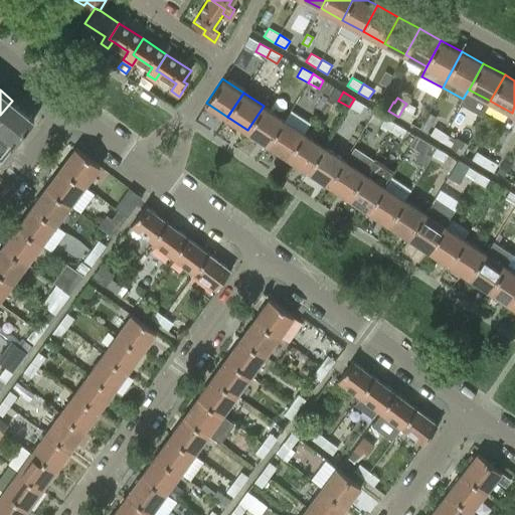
[(365,105),(354,99),(349,107),(359,113),(365,105)]
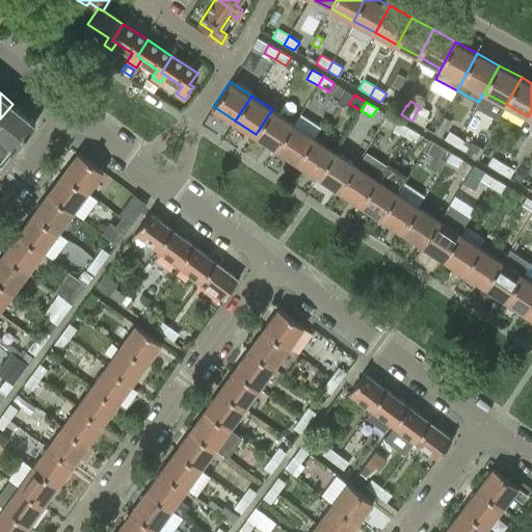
[(0,118),(0,164),(16,145),(35,122),(12,104),(0,118)]
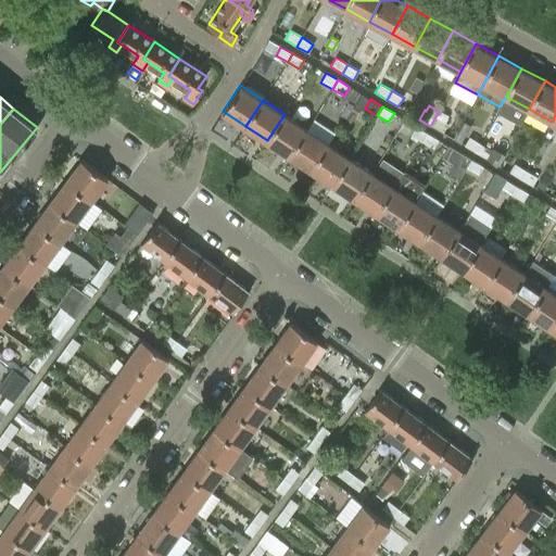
[(285,114),(267,140),(289,155),(306,128),(285,114)]
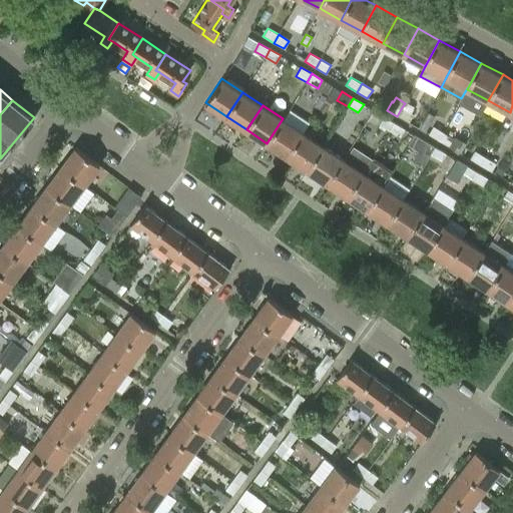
[(402,107),(397,116),(409,122),(413,114),(402,107)]
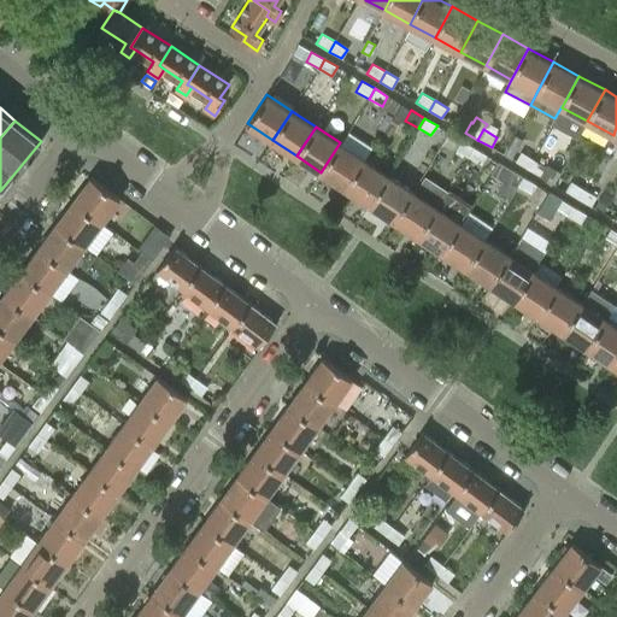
[(515,136),(509,145),(504,154),(511,159),(523,140),(515,136)]
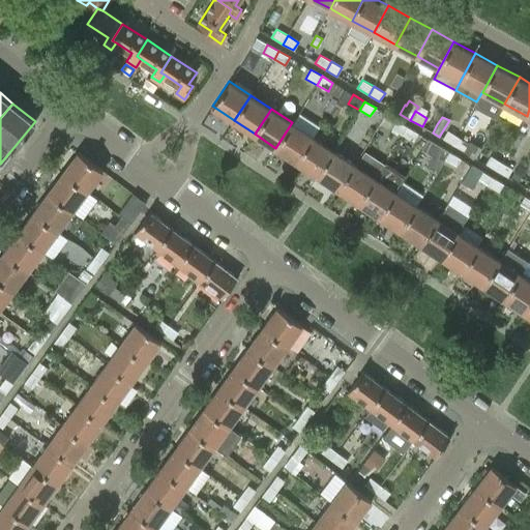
[(391,128),(402,136),(408,126),(396,120),(391,128)]
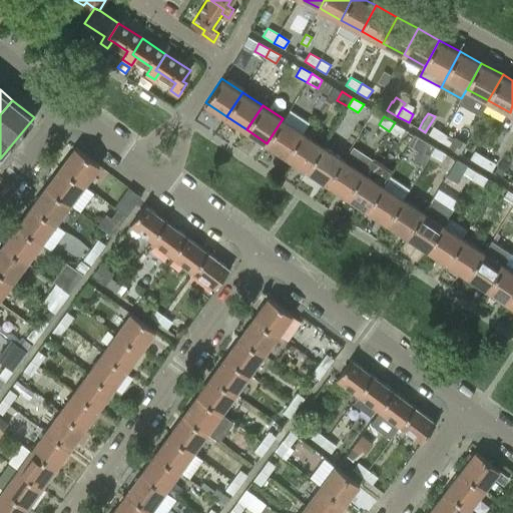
[(283,118),(267,143),(287,156),(303,132),(283,118)]
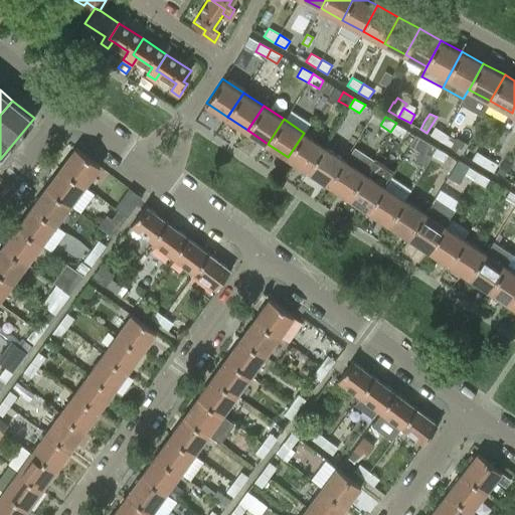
[(406,130),(396,123),(390,132),(401,139),(406,130)]
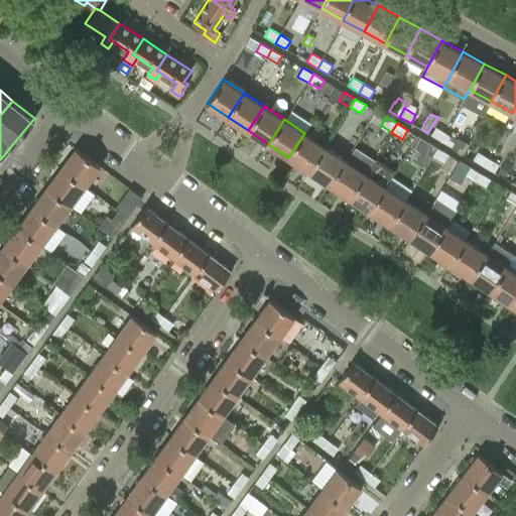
[(430,135),(441,142),(446,133),(435,127),(430,135)]
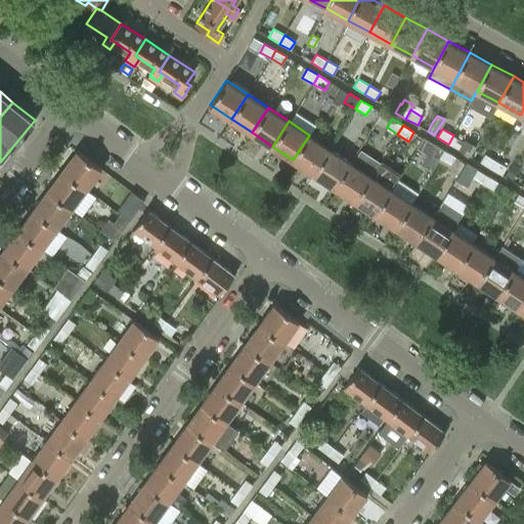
[(309,135),(293,160),(313,173),(330,148),(309,135)]
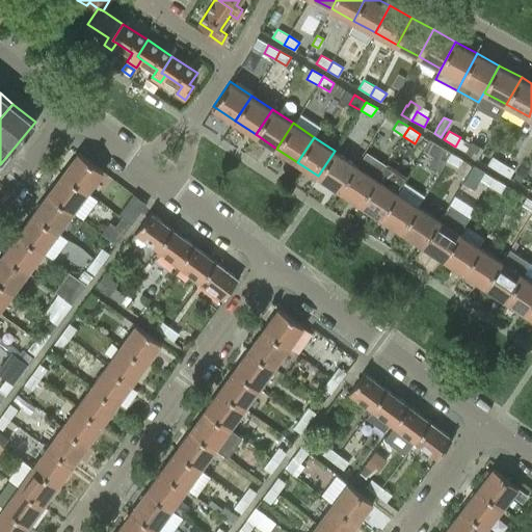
[(460,137),(455,147),(467,153),(472,143),(460,137)]
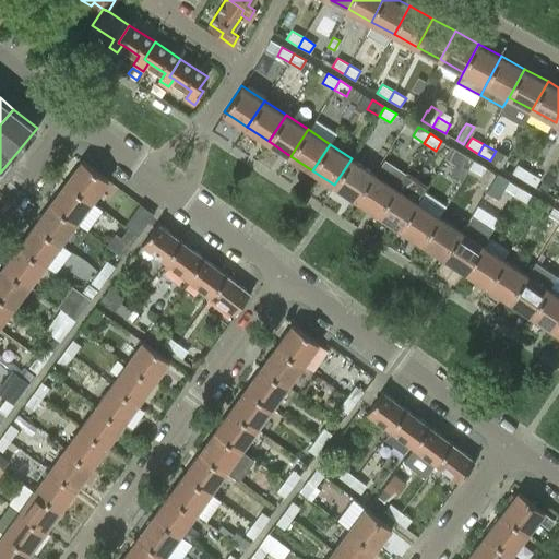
[(463,154),(454,168),(464,175),(467,169),(473,159),(463,154)]
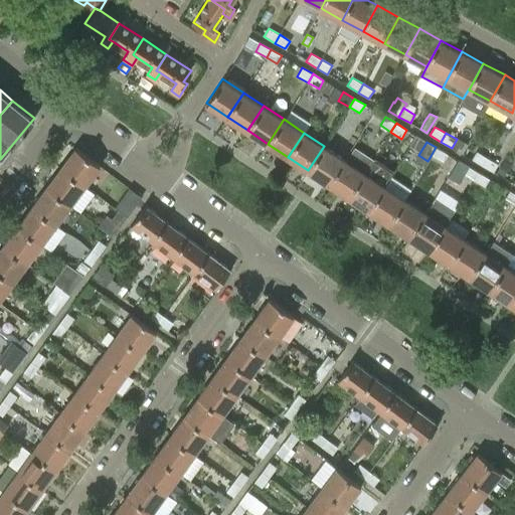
[(324,146),(308,170),(328,183),(344,159),(324,146)]
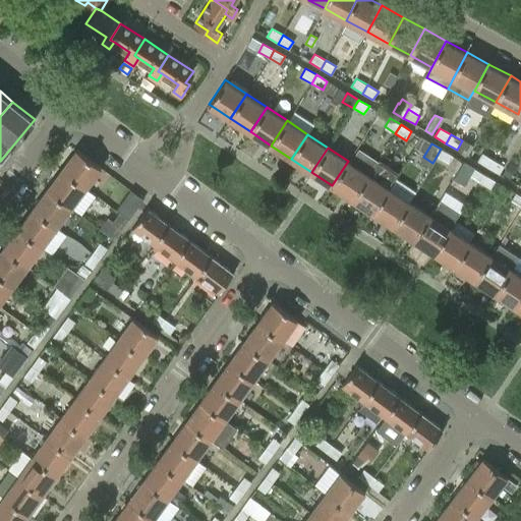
[(75,149),(60,169),(85,188),(101,168),(75,149)]
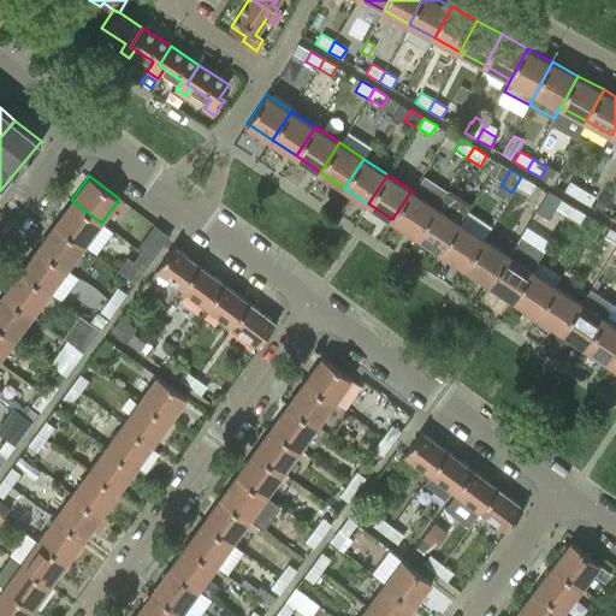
[(521,176),(515,187),(529,194),(535,184),(521,176)]
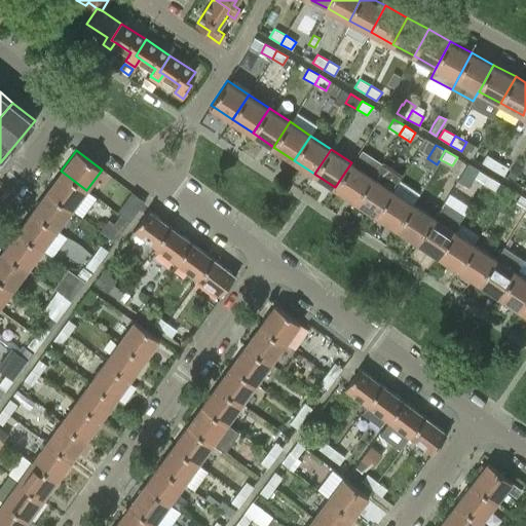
[(487,155),(482,163),(491,168),(496,160),(487,155)]
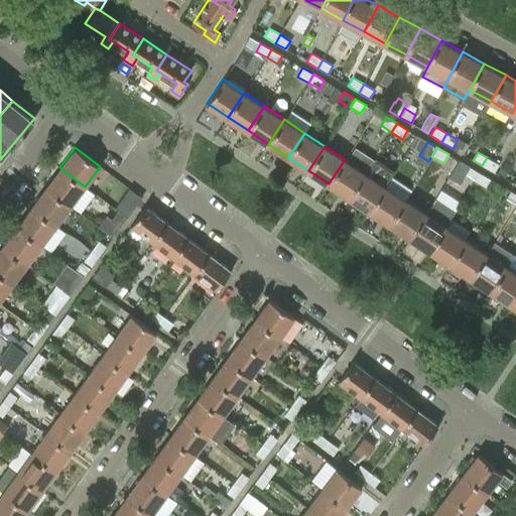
[(366,173),(350,198),(370,211),(386,186),(392,176),(396,170),(375,157),(366,173)]
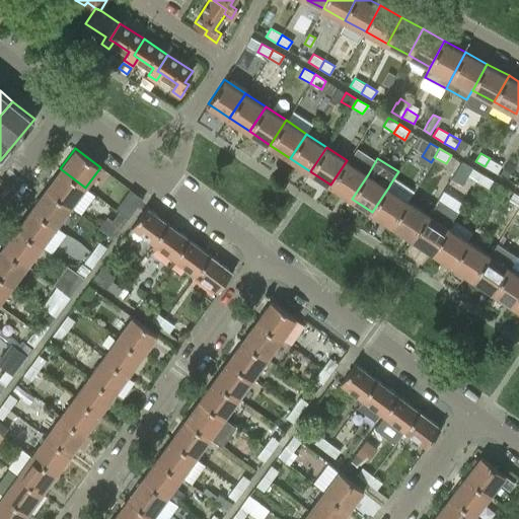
[(490,158),(485,166),(497,173),(502,165),(490,158)]
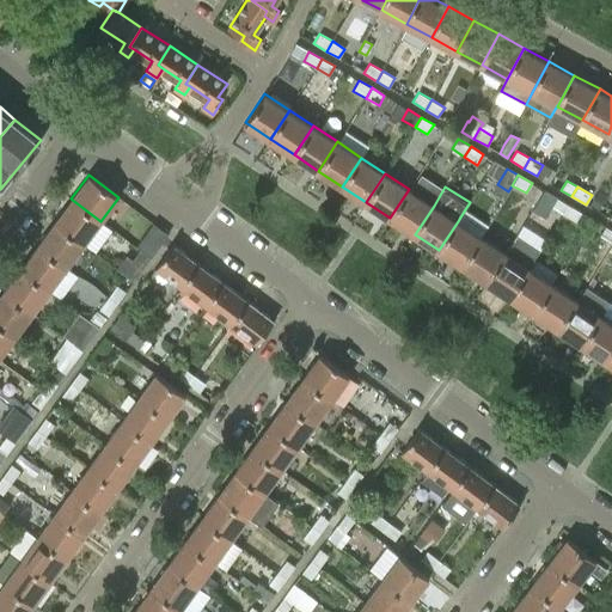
[(409,189),(390,218),(415,234),(434,206),(409,189)]
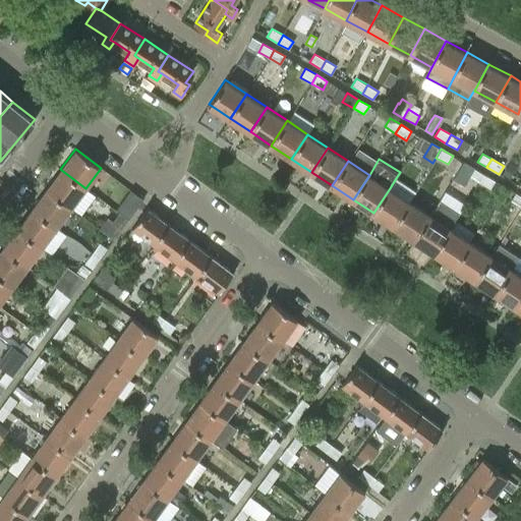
[(473,168),(462,161),(452,179),(463,185),(468,176),(473,168)]
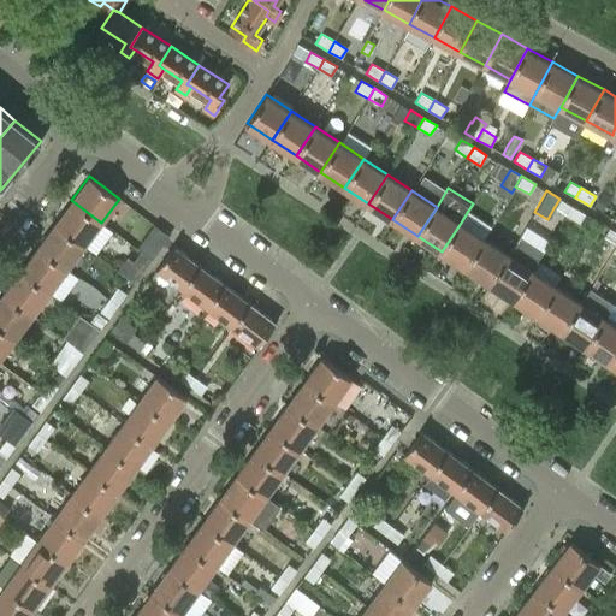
[(603,190),(594,205),(602,209),(610,195),(603,190)]
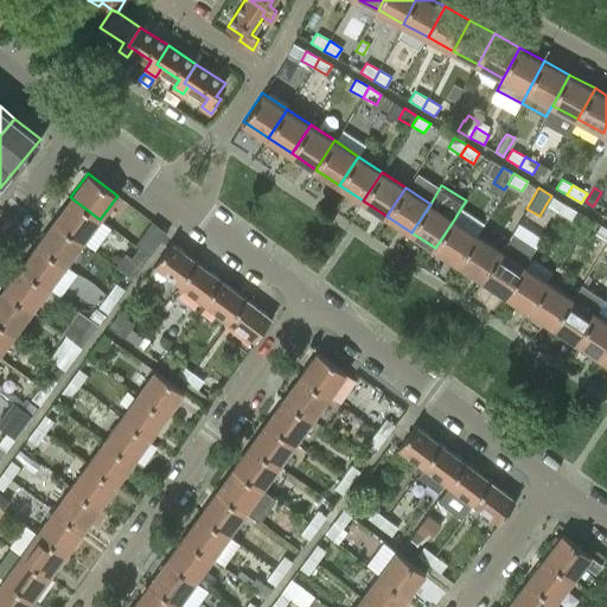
[(545,205),(558,213),(564,203),(551,196),(545,205)]
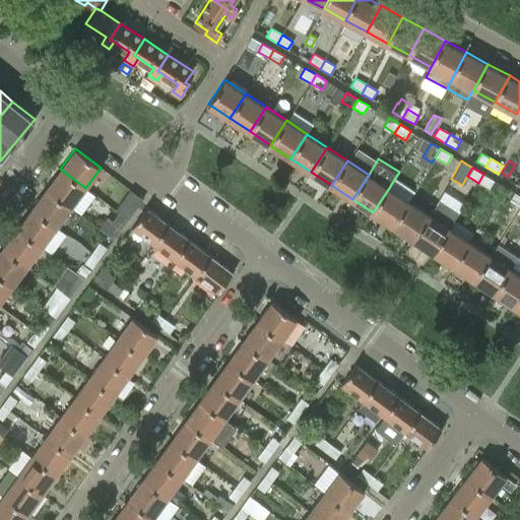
[(60,169),(46,189),(71,207),(85,188),(60,169)]
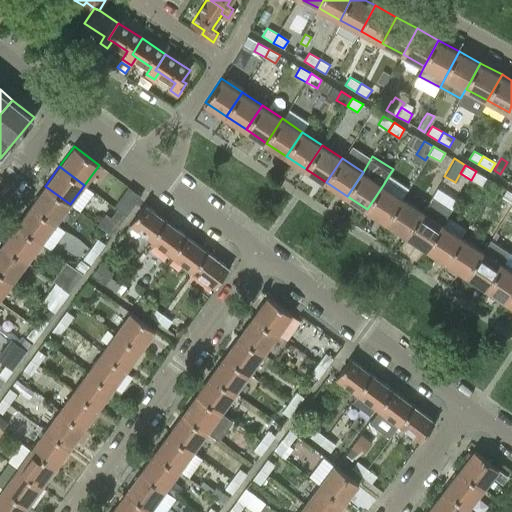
[(487,177),(476,171),(471,180),(481,186),(487,177)]
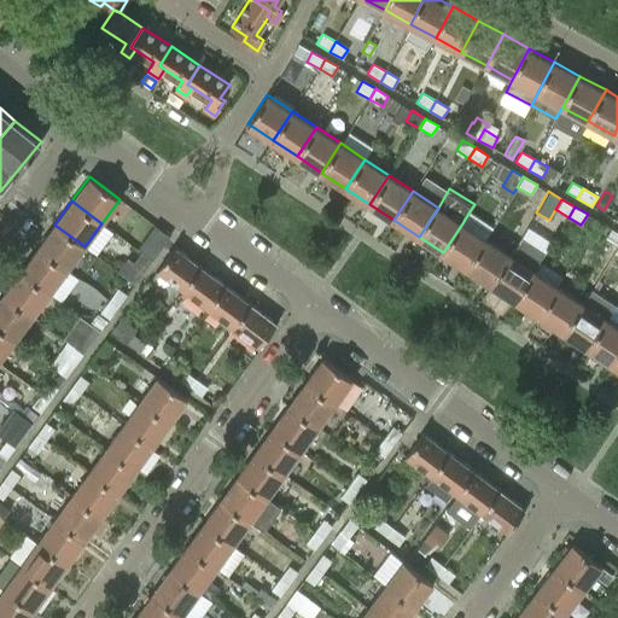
[(462,223),(443,252),(467,268),(487,239),(462,223)]
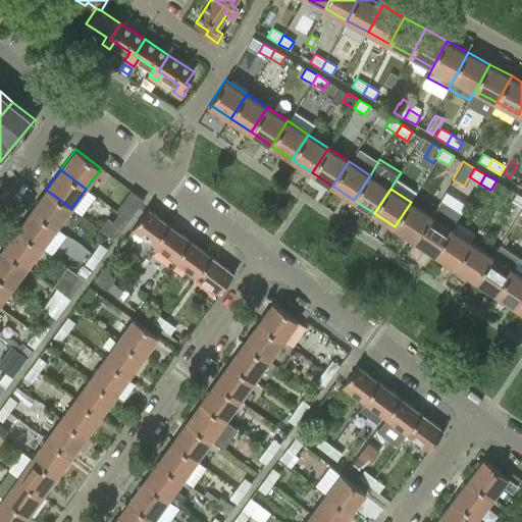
[(46,190),(31,209),(56,227),(71,208),(46,190)]
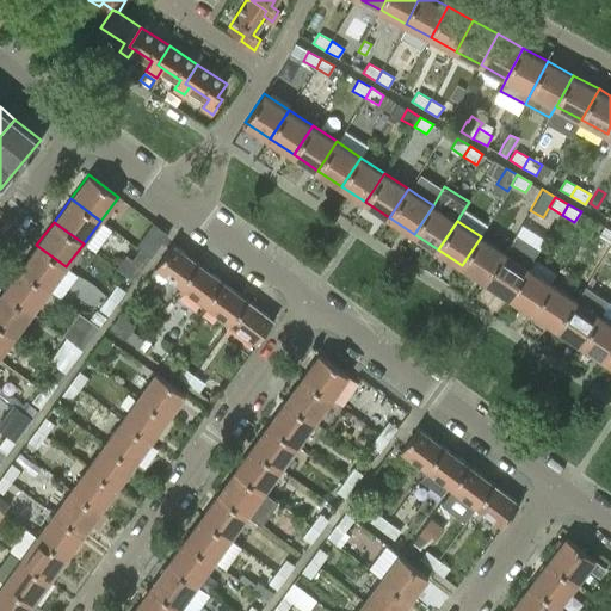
[(136,246),(142,251),(150,258),(167,234),(154,223),(136,246)]
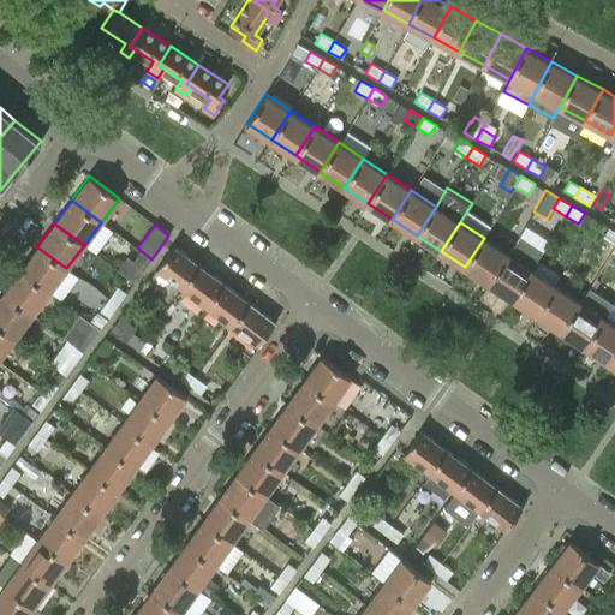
[(530,227),(523,237),(544,250),(550,240),(530,227)]
